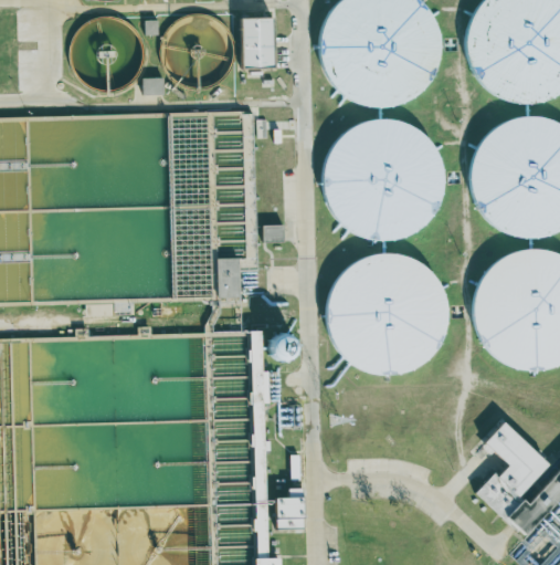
[(323,75),(351,100),(370,105),(412,104),(436,74),(440,64),(439,14),(420,0),(340,0),(327,18),(321,33),(323,75)]
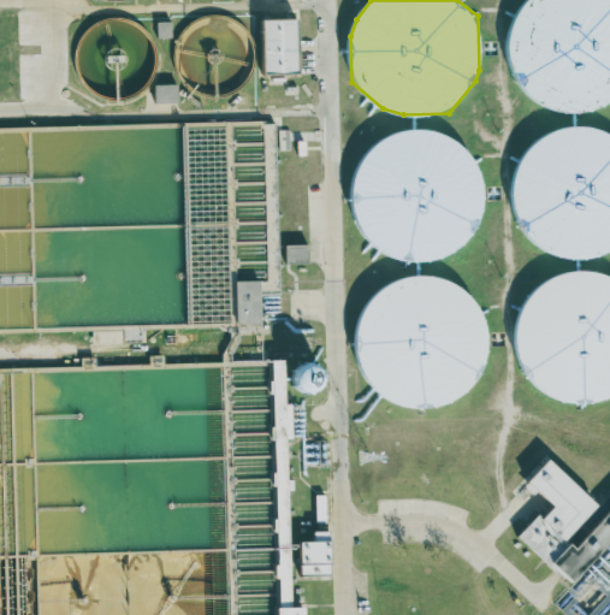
[(509,60),(522,88),(539,102),(551,107),(556,112),(592,112),(609,102),(609,0),(526,0),(519,7),(509,35),(509,60)]
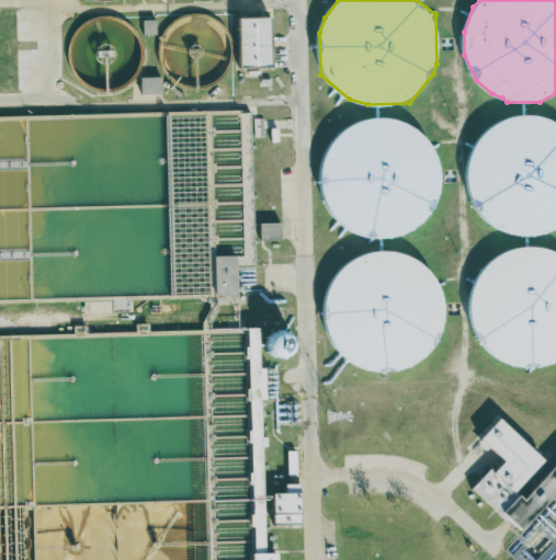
[(271,16),(239,16),(240,66),(272,65),(271,16)]
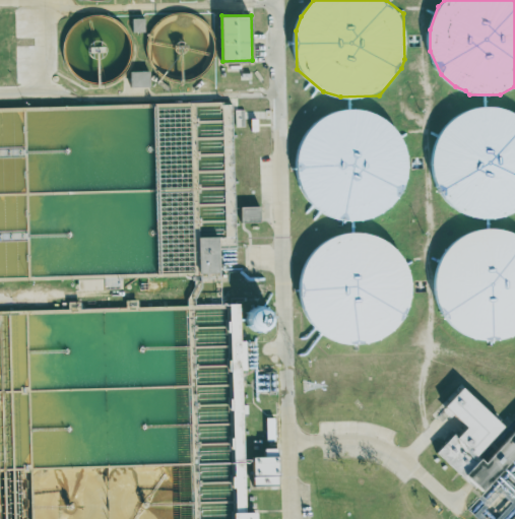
[(147,17),(135,18),(135,31),(148,31),(147,17)]
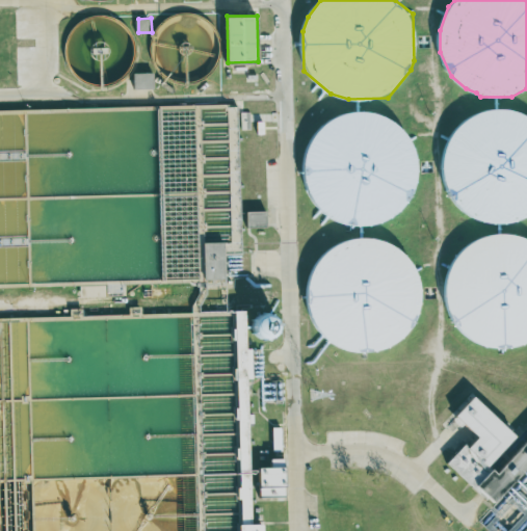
[(156,73),(136,73),(136,88),(156,88),(156,73)]
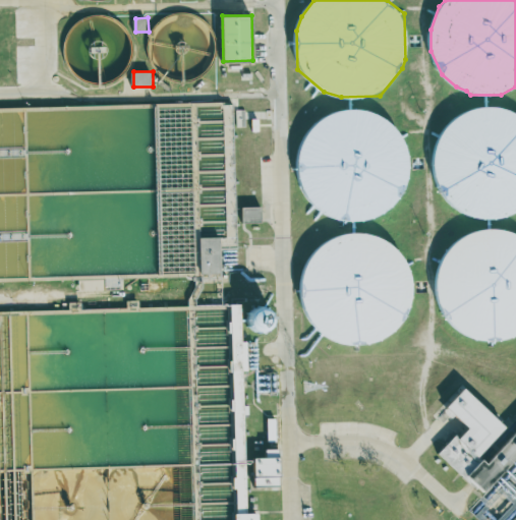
[(515,113),(501,106),(482,107),(448,120),(433,153),(434,173),(446,203),(480,218),(500,218),(515,211),(515,113)]
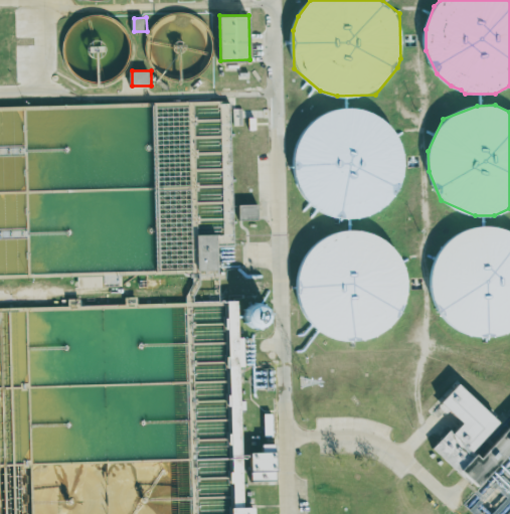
[(342,219),(388,211),(405,173),(396,125),(358,107),(312,115),(293,156),(301,200),(342,219)]
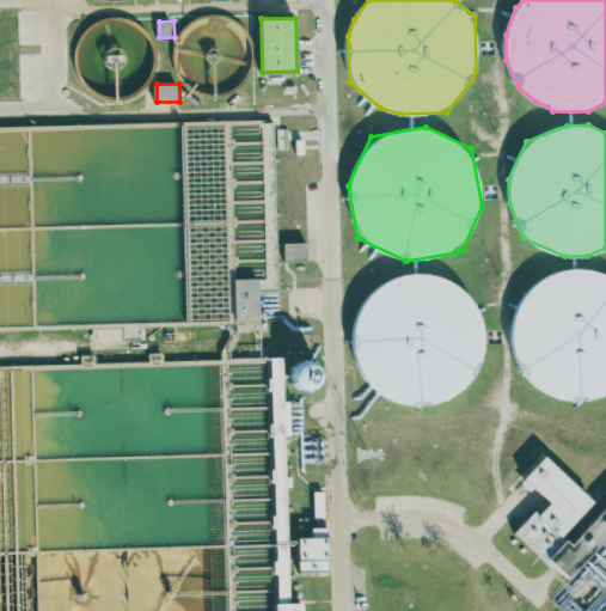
[(308,260),(308,243),(286,243),(286,260),(308,260)]
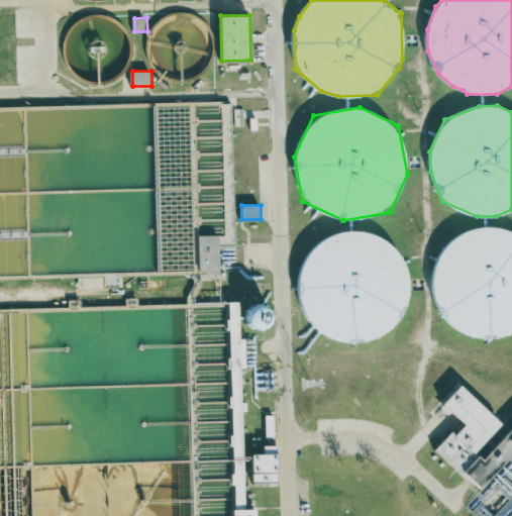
[(477,337),(495,336),(498,337),(511,333),(511,231),(497,227),(479,227),(463,232),(440,252),(433,276),(433,290),(439,310),(458,331),(477,337)]
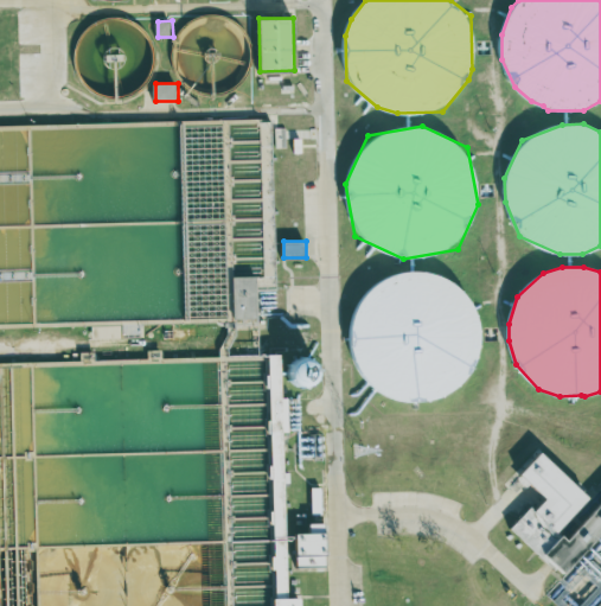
[(422,272),(406,270),(366,287),(351,331),(350,345),(368,387),(407,401),(411,399),(432,400),(467,386),(481,344),(483,331),(464,286),(422,272)]
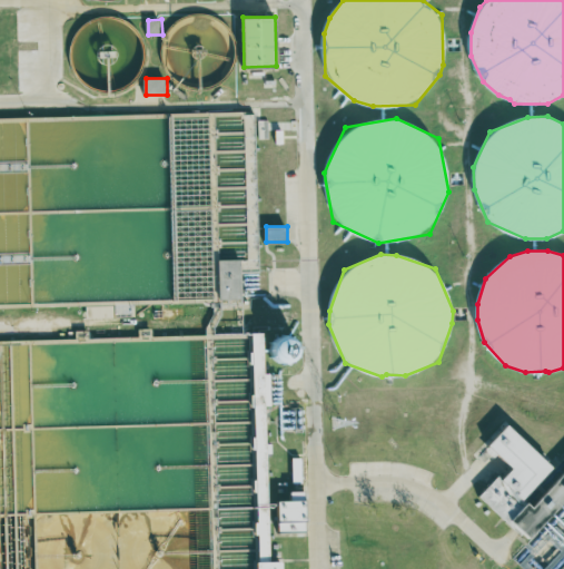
[(241,260),(219,260),(219,300),(243,298),(241,260)]
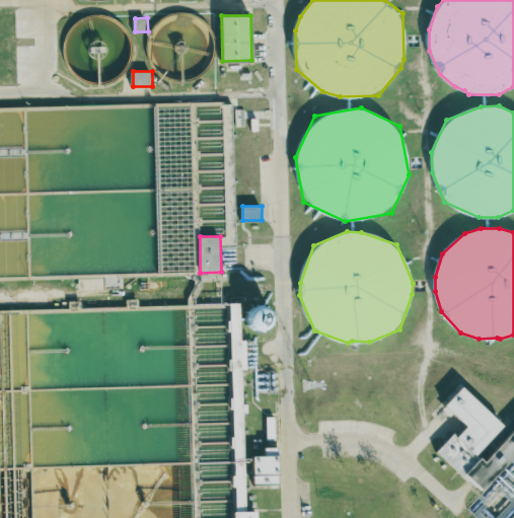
[(257,517),(258,511),(246,511),(242,369),(247,369),(247,340),(241,340),(240,303),(230,303),(234,517),(257,517)]
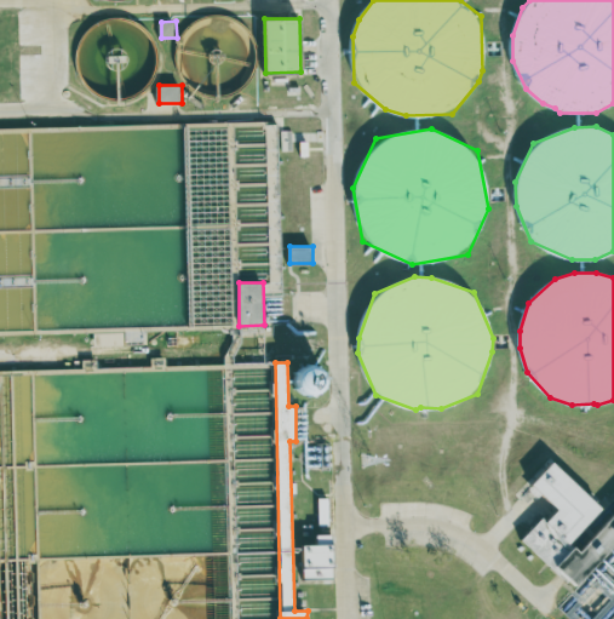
[(326,372),(299,365),(293,390),(320,396),(326,372)]
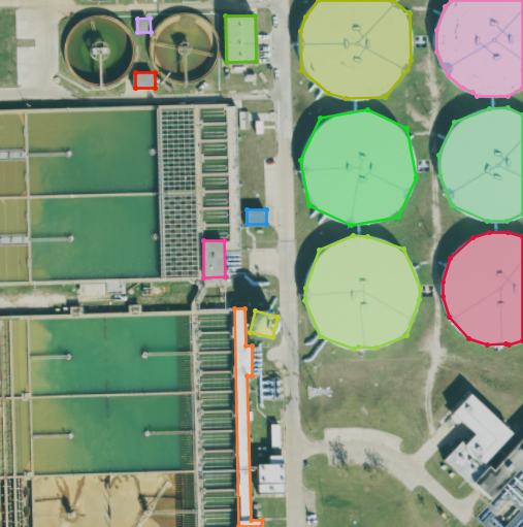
[(522,438),(495,470),(486,463),(514,431),(470,394),(453,414),(476,433),(466,443),(462,440),(445,460),(491,501),(501,490),(507,494),(507,495),(522,509),(522,438)]
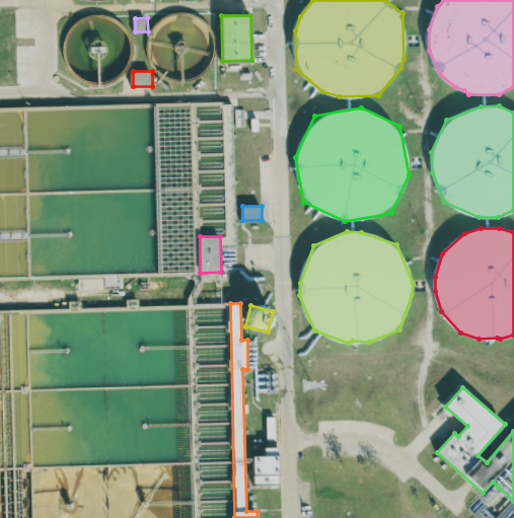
[(276,440),(277,417),(269,417),(268,439),(276,440)]
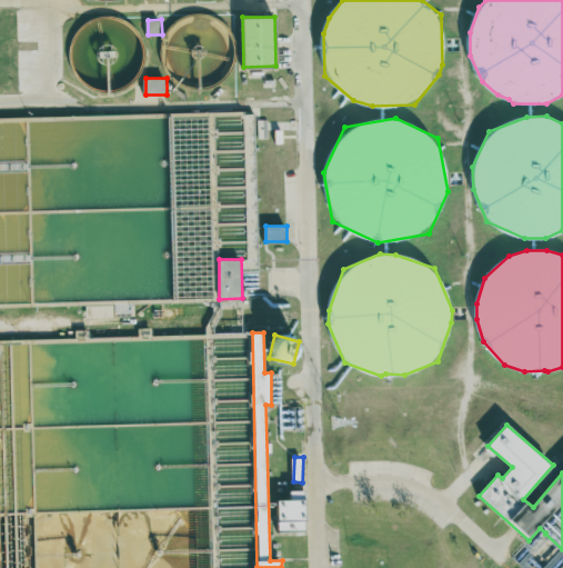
[(305,490),(290,490),(290,500),(278,500),(278,530),(305,531),(305,490)]
